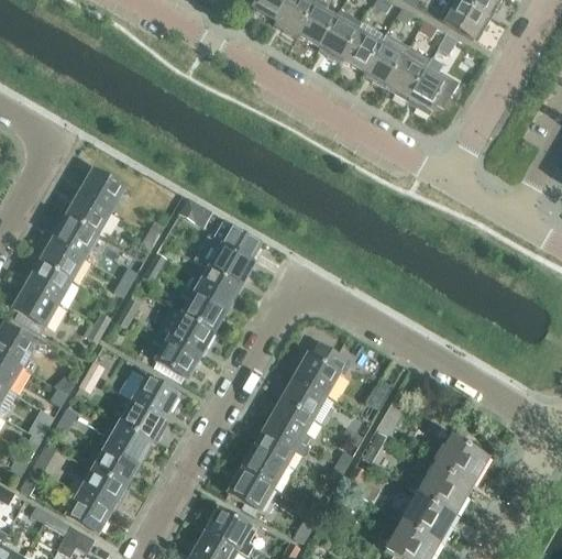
[(255,0),(251,8),(274,21),(286,0),(255,0)]
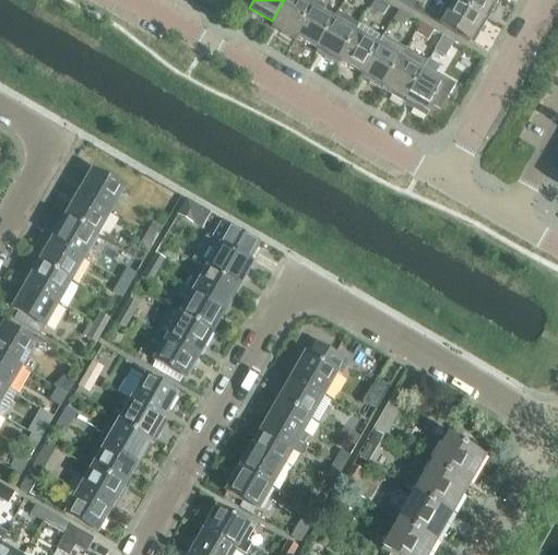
[(284,0),(272,21),(282,26),(280,30),(293,37),(311,4),(304,0),(284,0)]
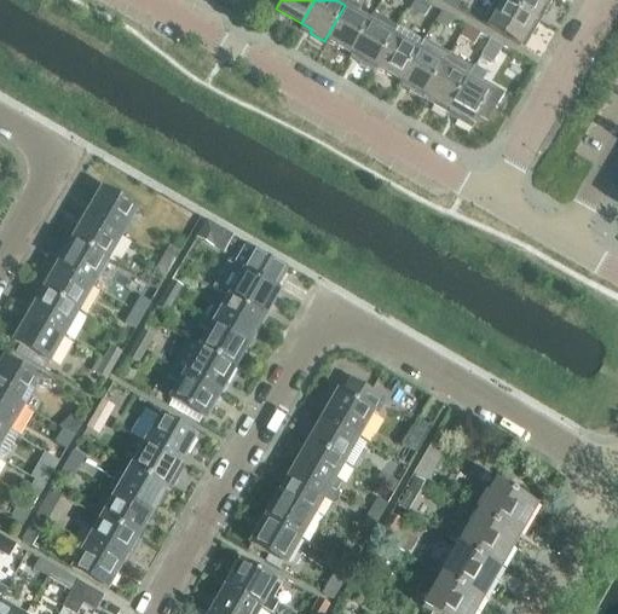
[(327,38),(351,51),(370,19),(357,12),(362,4),(356,0),(347,0),(345,5),(324,41),(327,38)]
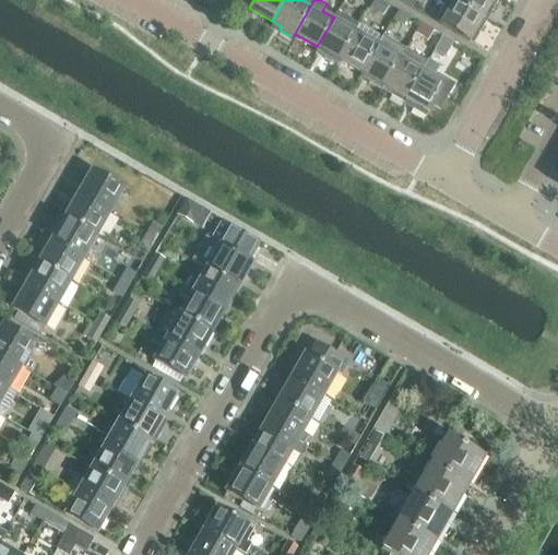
[(384,11),(390,1),(388,0),(374,0),(371,3),(384,11)]
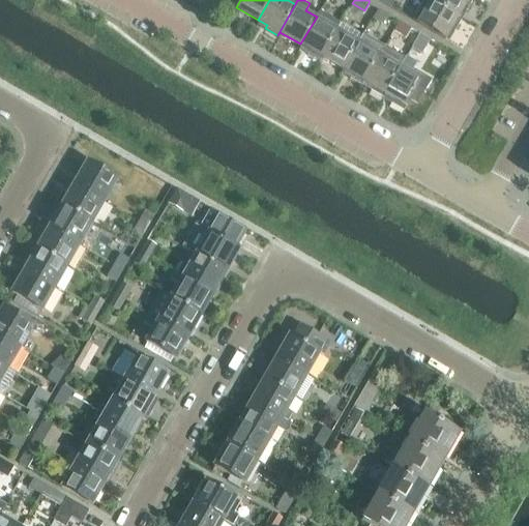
[(462,17),(434,0),(422,0),(412,18),(417,20),(449,38),(462,17)]
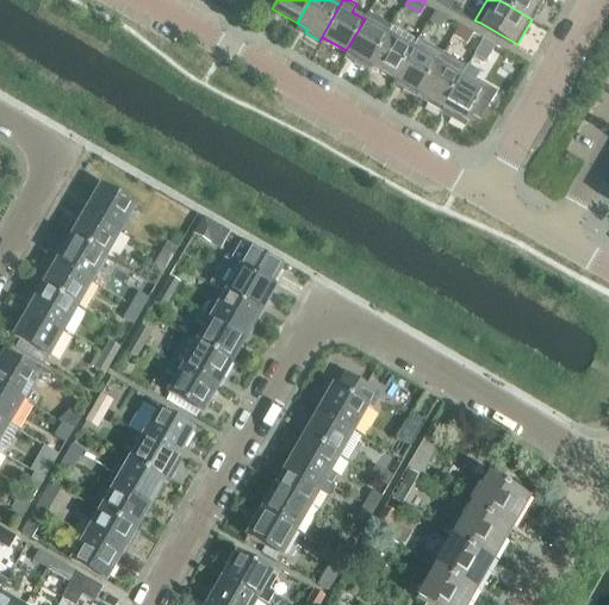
[(499,0),(532,19),(542,0),(499,0)]
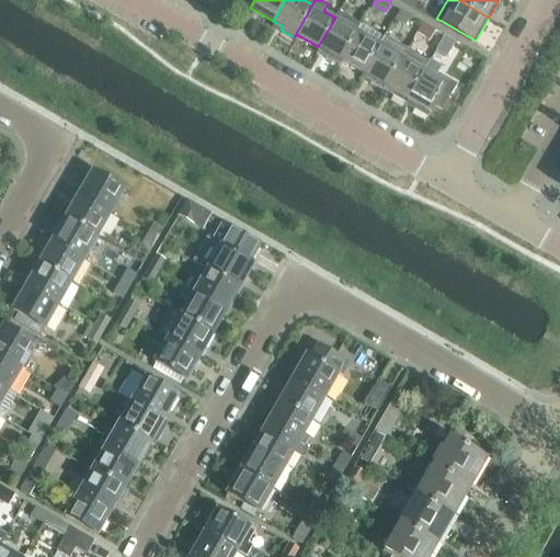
[(403,22),(414,14),(400,7),(395,16),(403,22)]
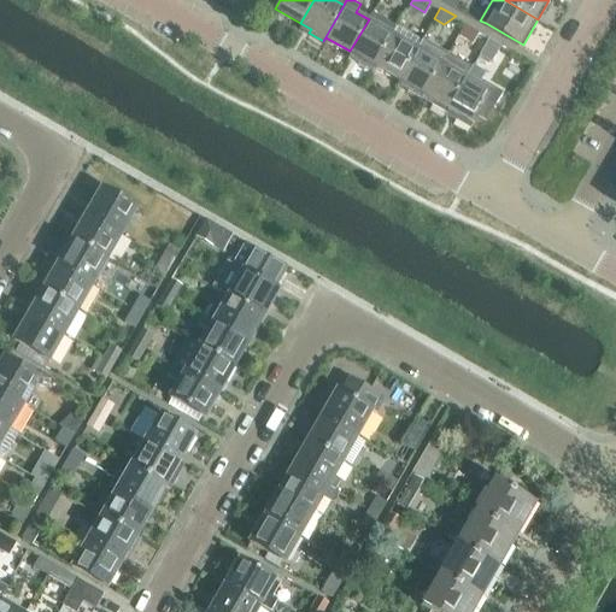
[(392,33),(369,19),(350,51),(374,65),(393,33),(392,33)]
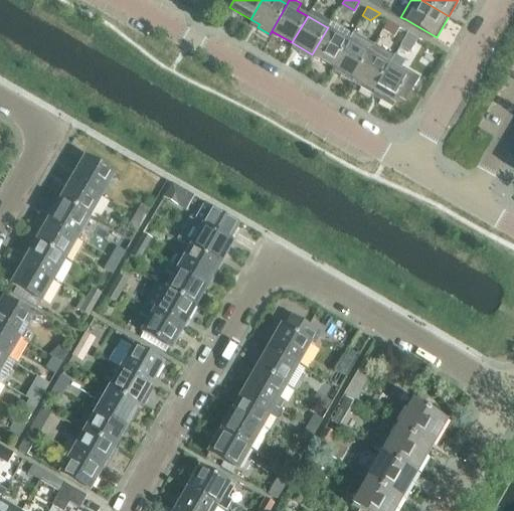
[(394,34),(400,24),(388,17),(382,27),(394,34)]
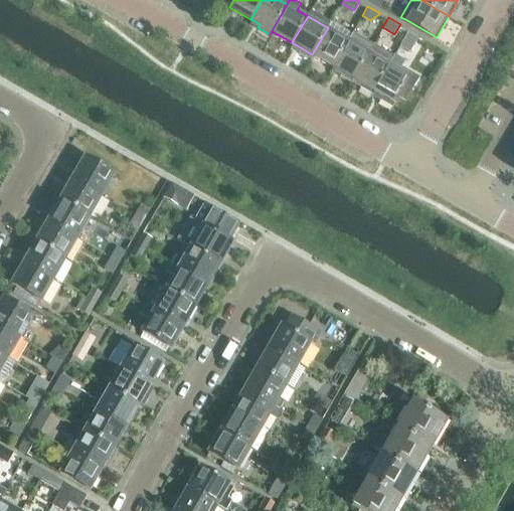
[(312,54),(333,66),(352,32),(331,19),(327,27),(328,27),(312,54)]
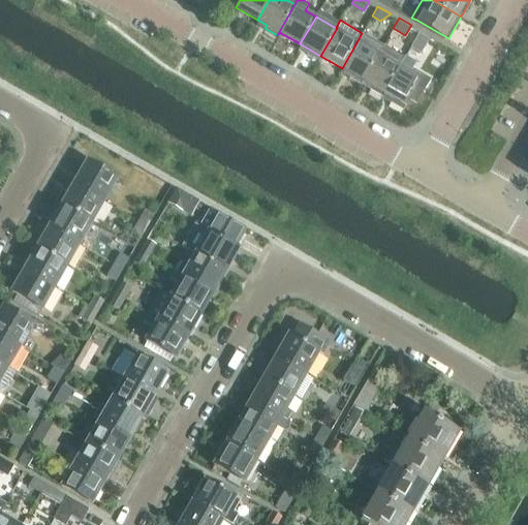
[(363,31),(362,33),(342,68),(351,73),(349,76),(361,83),(361,84),(363,80),(384,43),(363,31)]
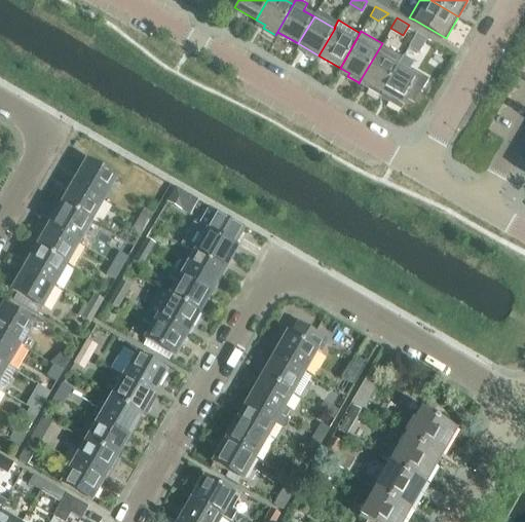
[(418,31),(409,46),(420,52),(429,37),(418,31)]
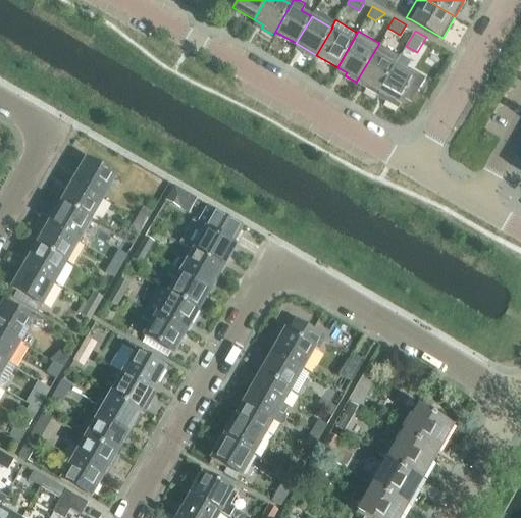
[(379,43),(358,79),(356,83),(357,83),(358,80),(367,84),(365,87),(377,94),(379,91),(400,55),(379,43)]
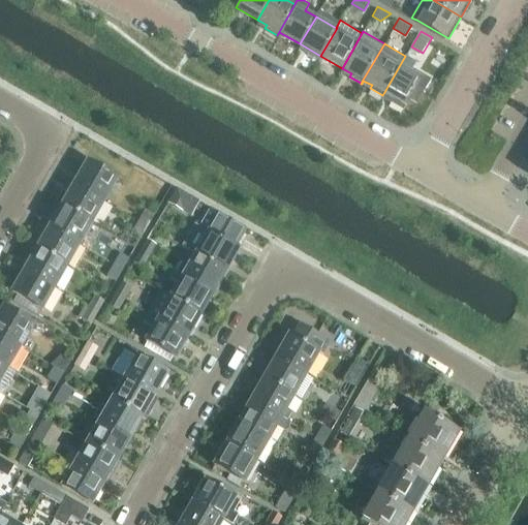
[(405,56),(384,92),(382,95),(404,107),(410,97),(417,101),(431,78),(423,73),(421,76),(410,71),(416,60),(406,54),(405,56)]
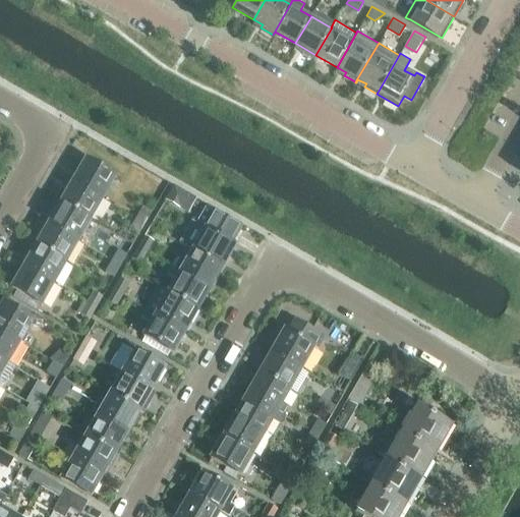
[(85,158),(73,179),(103,197),(116,175),(85,158)]
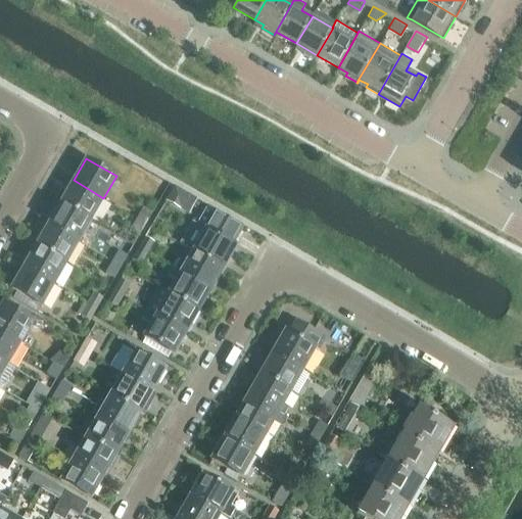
[(91,219),(103,198),(74,180),(61,201),(91,219)]
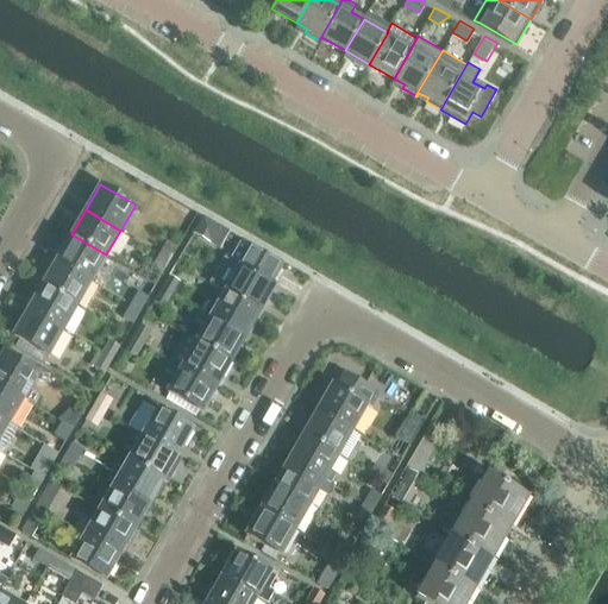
[(219,244),(229,227),(204,213),(194,230),(219,244)]
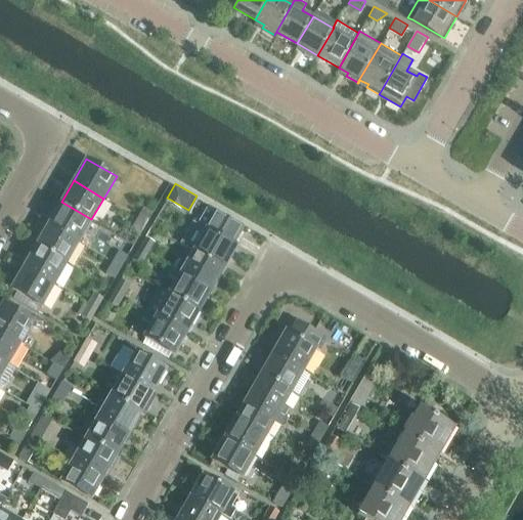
[(61,202),(49,223),(79,241),(91,219),(61,202)]
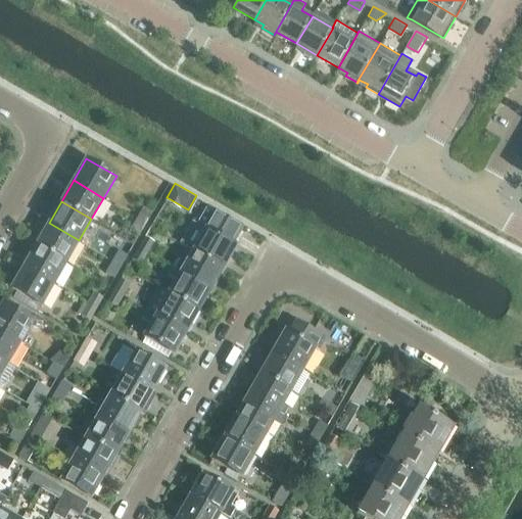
[(135,217),(144,222),(151,209),(142,204),(135,217)]
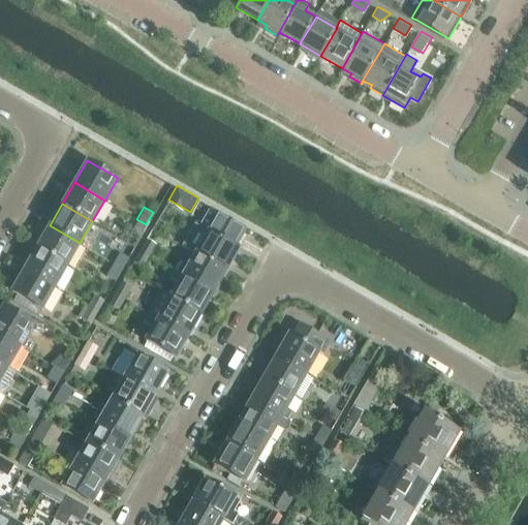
[(208,230),(195,251),(226,269),(239,247),(224,239),(230,228),(206,214),(199,225),(208,230)]
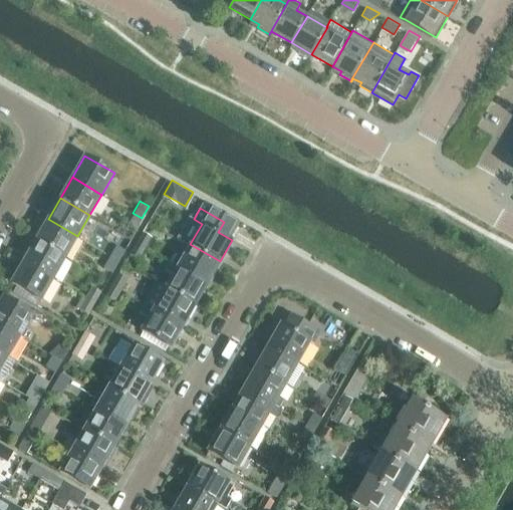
[(130,238),(142,218),(133,213),(121,233),(117,230),(116,231),(130,238)]
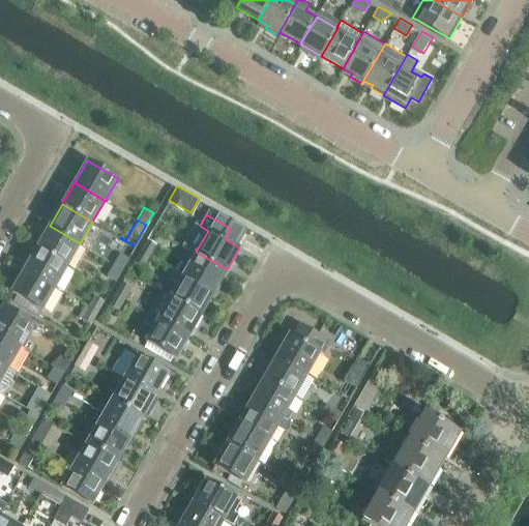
[(67,265),(80,243),(50,226),(36,247),(67,265)]
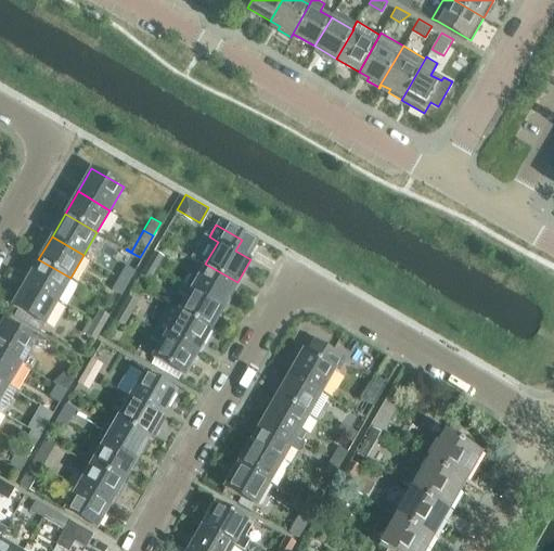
[(156,245),(149,258),(157,263),(165,251),(156,245)]
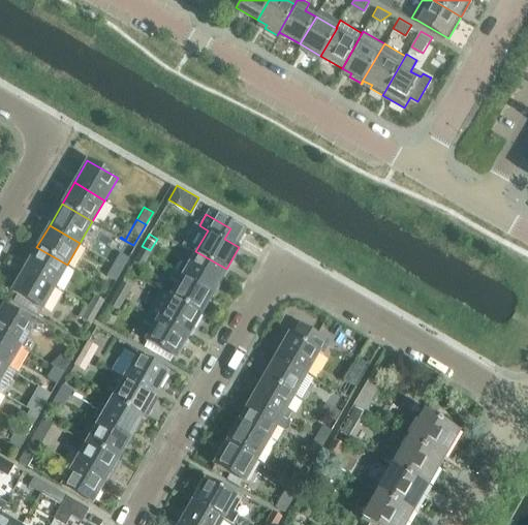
[(119,251),(113,263),(121,267),(133,245),(120,238),(115,248),(119,251)]
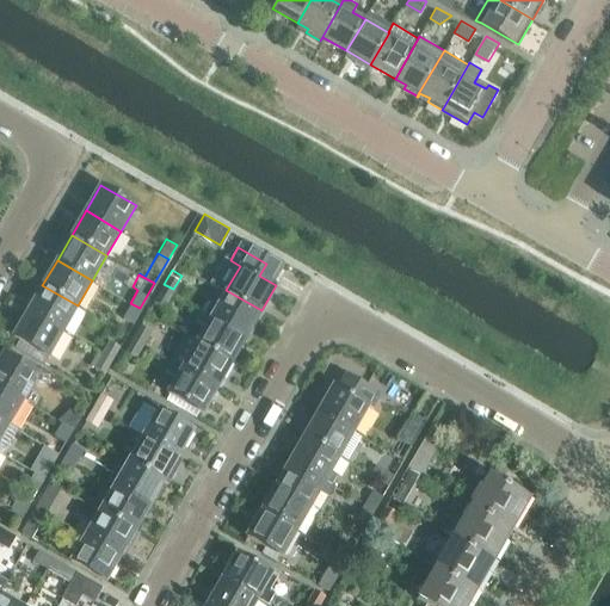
[(165,303),(173,289),(164,284),(155,297),(165,303)]
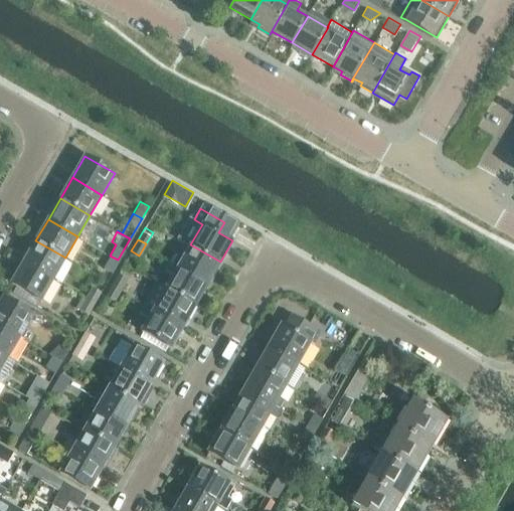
[(35,240),(23,262),(53,279),(65,258),(35,240)]
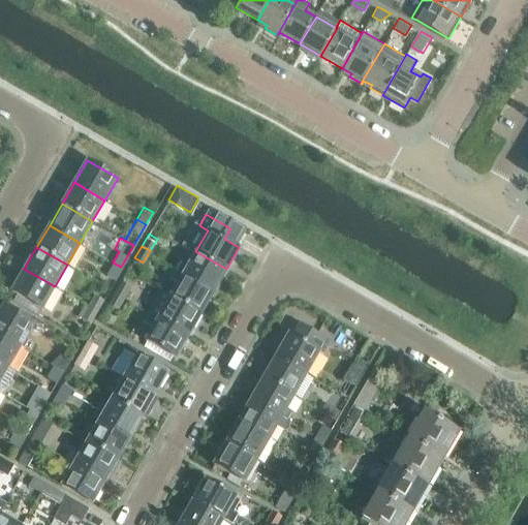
[(174,268),(183,273),(214,290),(226,269),(195,251),(189,247),(183,257),(179,259),(174,268)]
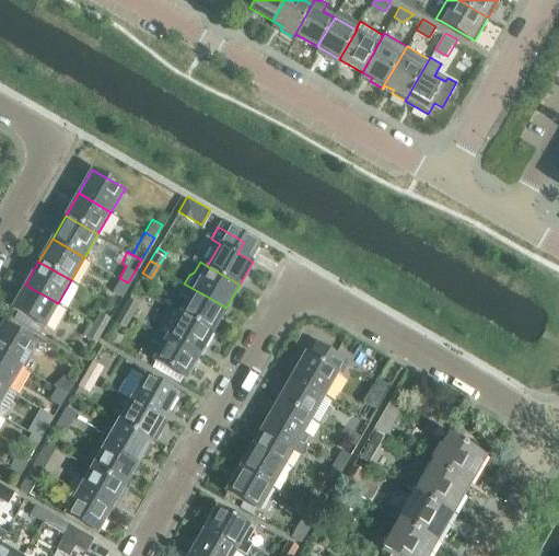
[(121,294),(128,282),(119,278),(113,289),(121,294)]
